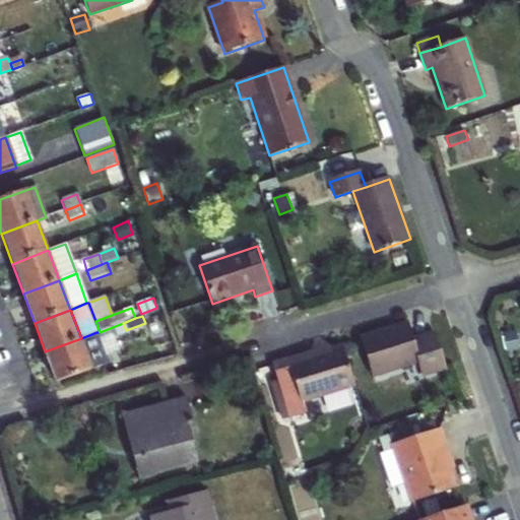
[(100,332),(96,332),(99,338),(112,333),(113,337),(127,332),(126,330),(123,323),(100,332)]
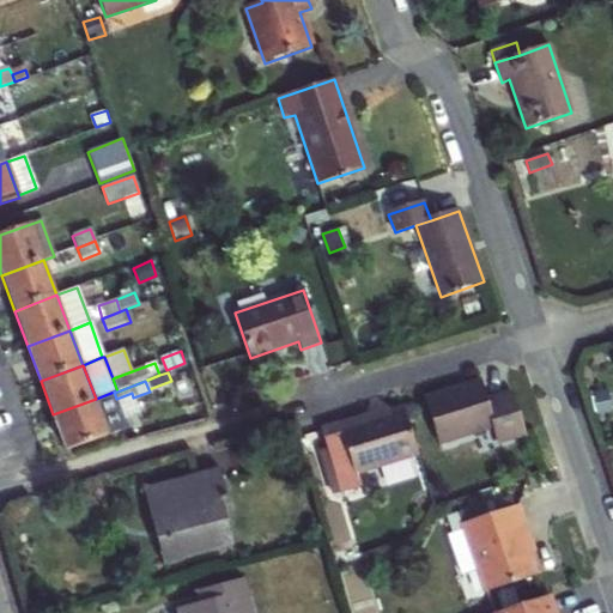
[(439,444),(493,429),(486,402),(480,382),(466,387),(425,398),(439,444)]
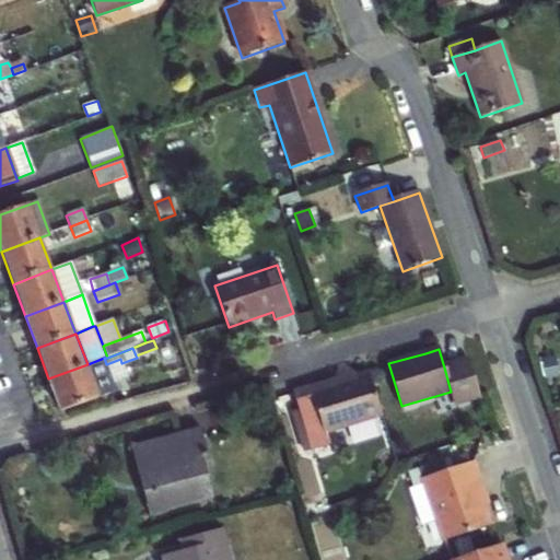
[(546,377),(559,374),(556,356),(543,359),(546,377)]
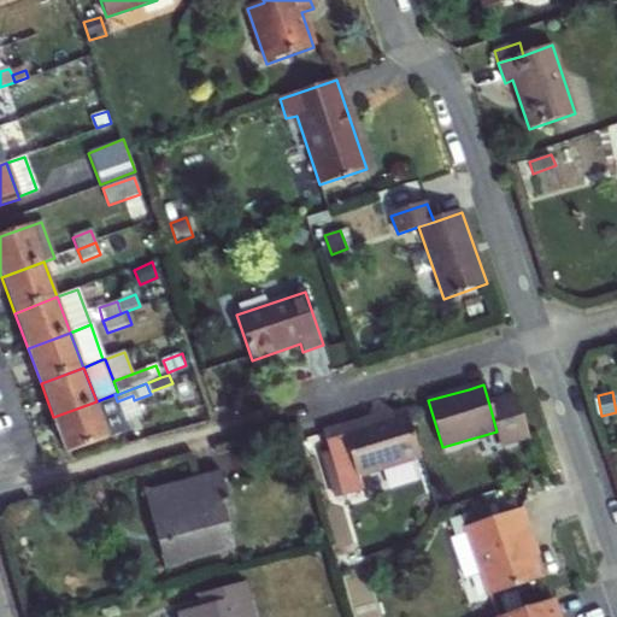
[(125,423),(117,401),(115,394),(97,401),(110,439),(129,432),(125,423)]
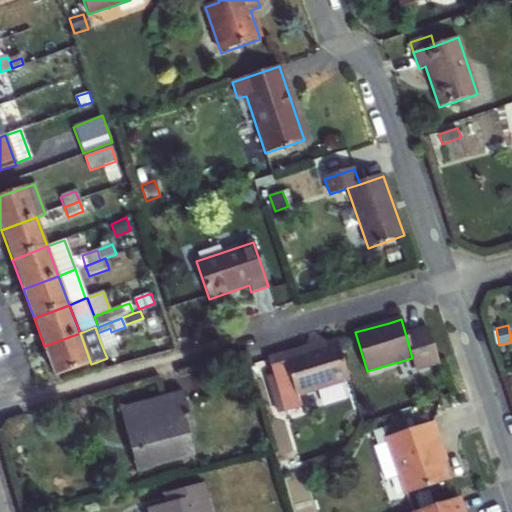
[(111,332),(110,328),(97,333),(104,351),(117,347),(111,332)]
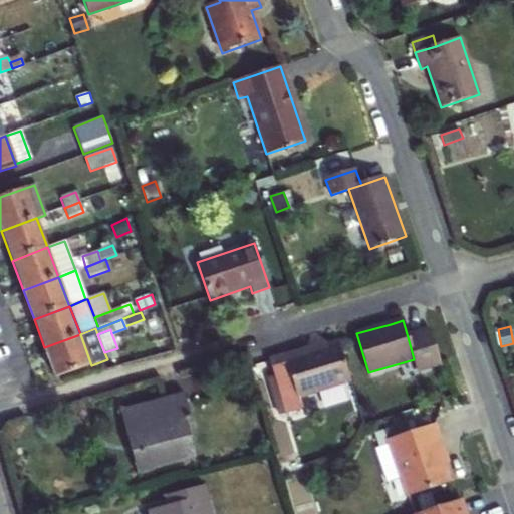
[(408,337),(414,359),(418,371),(439,365),(429,331),(408,337)]
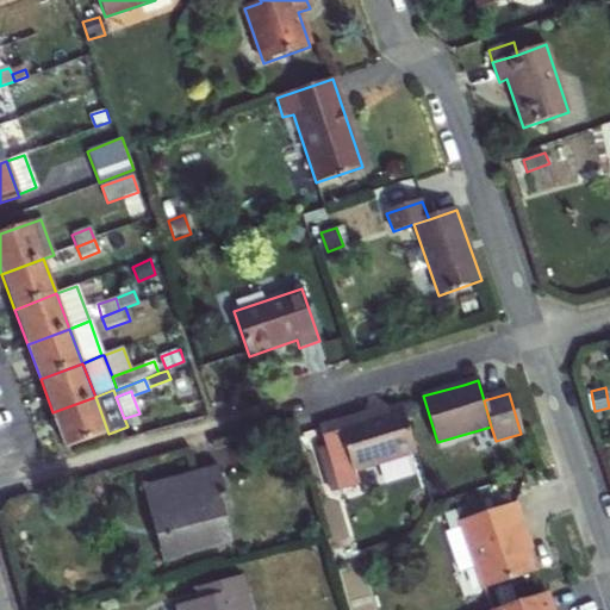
[(67,449),(109,434),(95,397),(53,412),(67,449)]
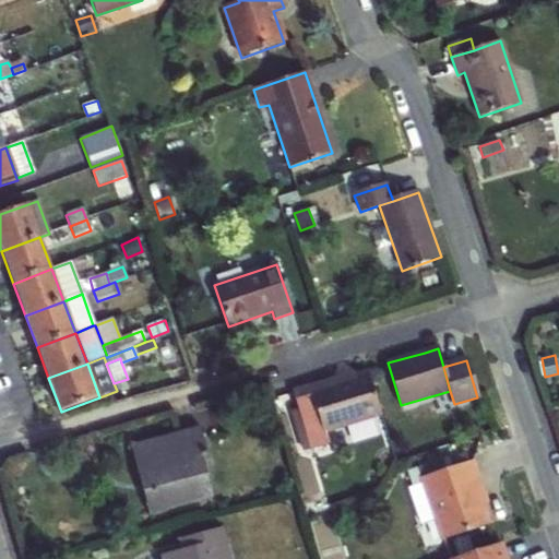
[(339,383),(337,379),(310,387),(293,392),(310,450),(329,444),(325,432),(381,416),(368,373),(355,378),(339,383)]
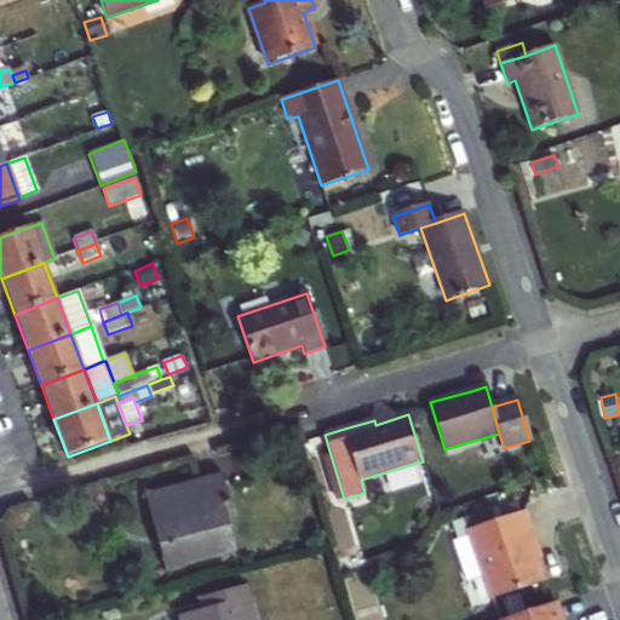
[(374,420),(375,425),(394,419),(392,414),(383,418),(374,420)]
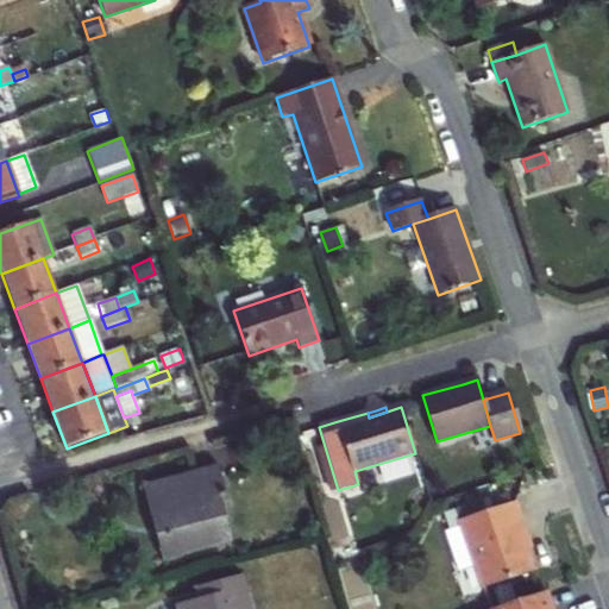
[(220,498),(226,497),(218,465),(143,485),(154,528),(163,526),(171,558),(223,544),(217,522),(226,520),(220,498)]
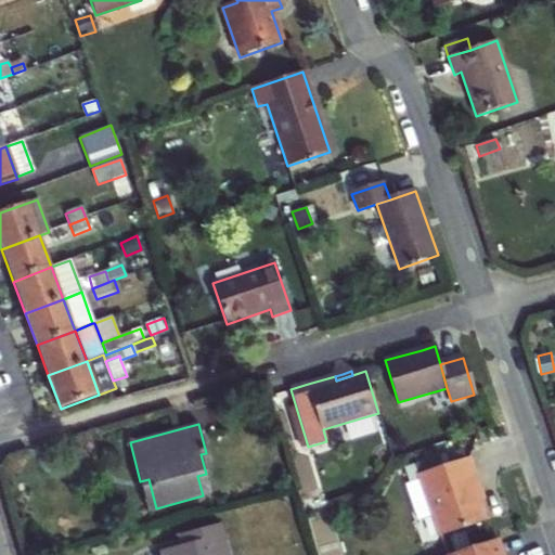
[(418,475),(421,481),(433,517),(439,537),(486,521),(470,476),(475,474),(469,459),(418,475)]
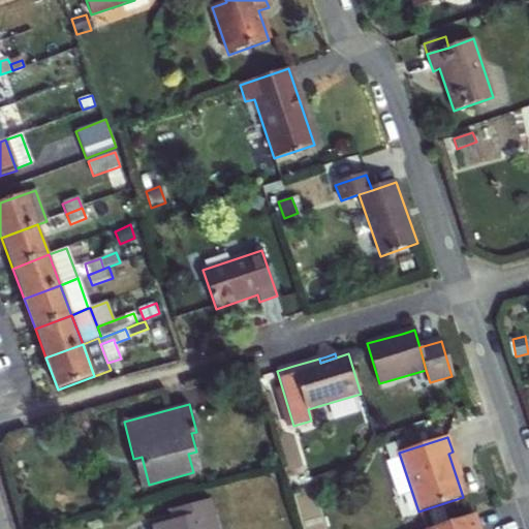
[(193,472),(201,470),(196,452),(188,454),(193,472)]
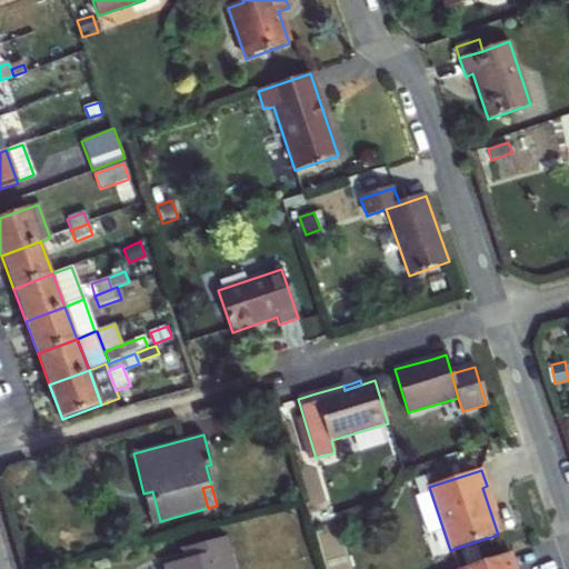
[(152,523),(160,521),(152,491),(143,493),(152,523)]
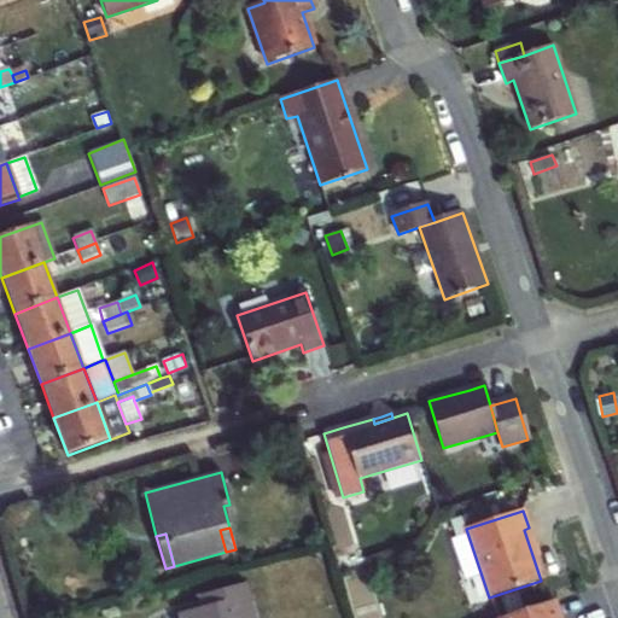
[(466,581),(482,576),(468,536),(453,541),(466,581)]
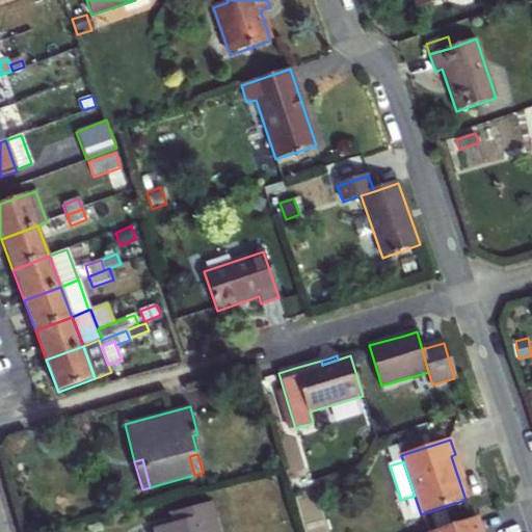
[(218,531),(211,503),(185,509),(187,520),(173,524),(155,528),(156,531),(218,531)]
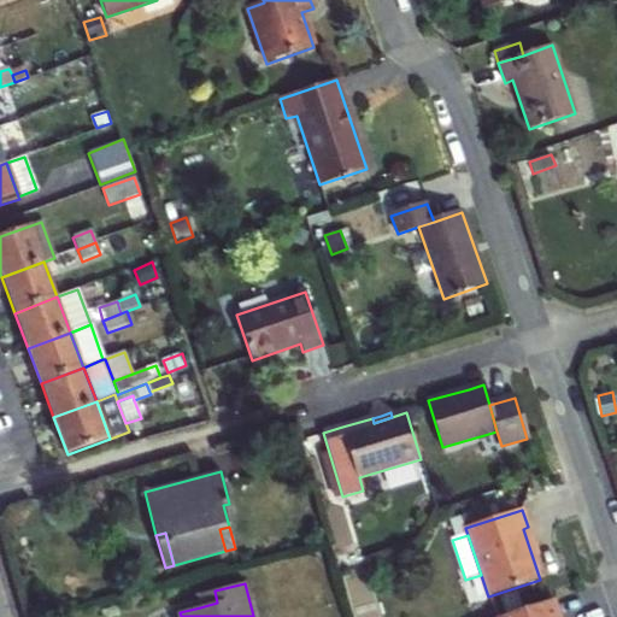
[(217,603),(215,591),(197,595),(200,607),(217,603)]
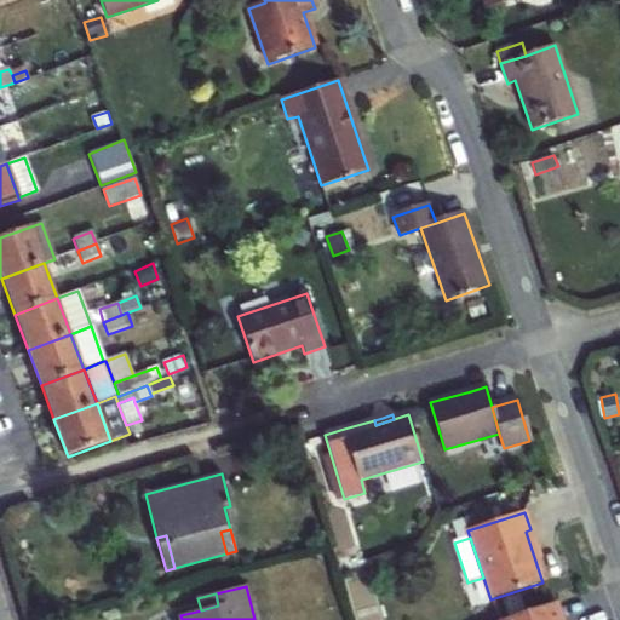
[(560,619),(555,603),(504,619),(560,619)]
